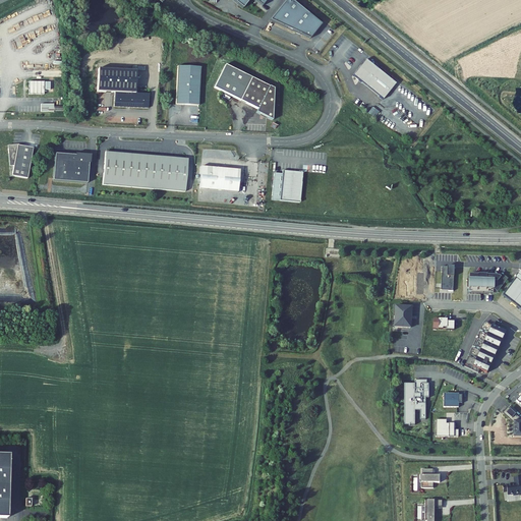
[(322,25),(290,0),(288,0),(270,21),(310,40),(322,25)]
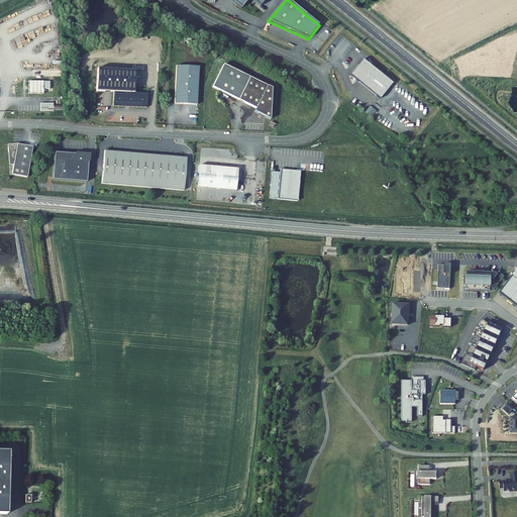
[(392,85),(363,61),(350,77),(379,101),(392,85)]
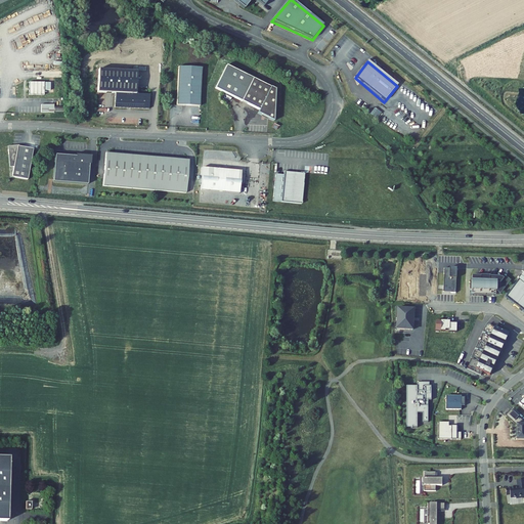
[(215,88),(259,110),(258,114),(274,121),(275,89),(227,66),(215,88)]
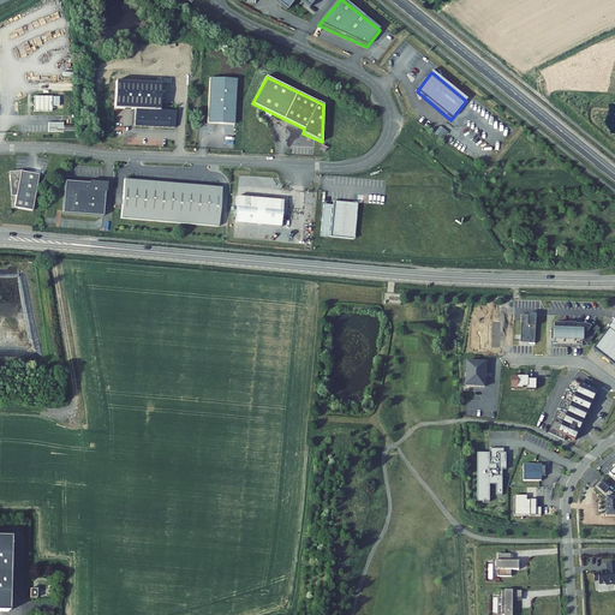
[(209,78),(207,124),(234,125),(237,79),(209,78)]
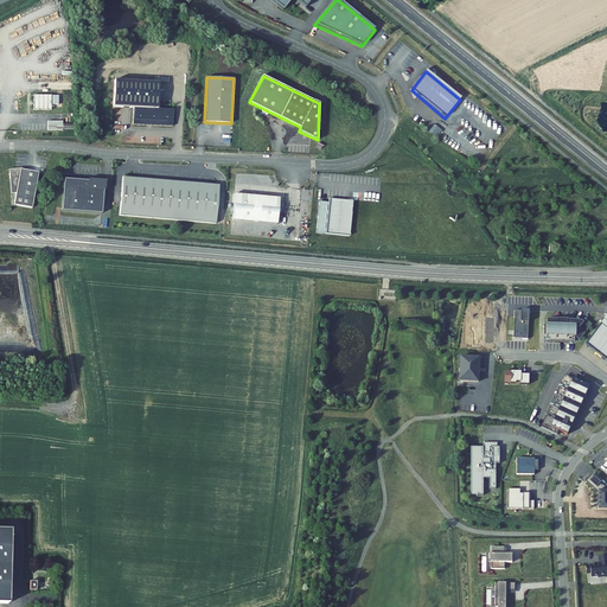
[(158,109),(159,82),(115,81),(114,107),(134,108),(133,125),(173,126),(173,110),(158,109)]
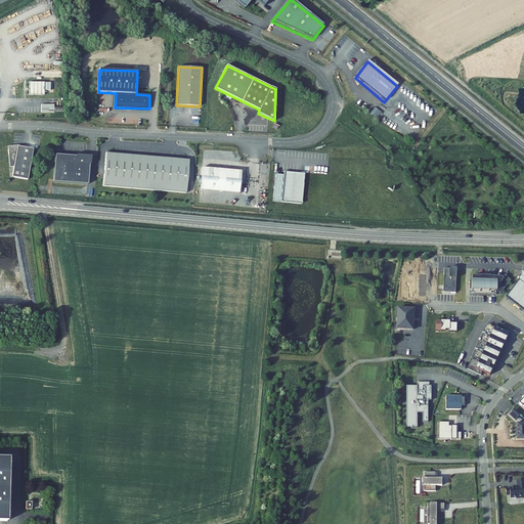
[(44,95),(44,83),(29,82),(29,95),(44,95)]
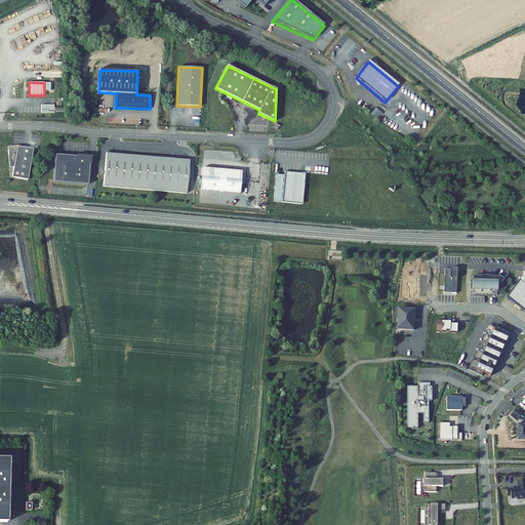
[(12,177),(28,180),(33,150),(17,147),(17,146),(8,147),(9,167),(13,167),(12,177)]
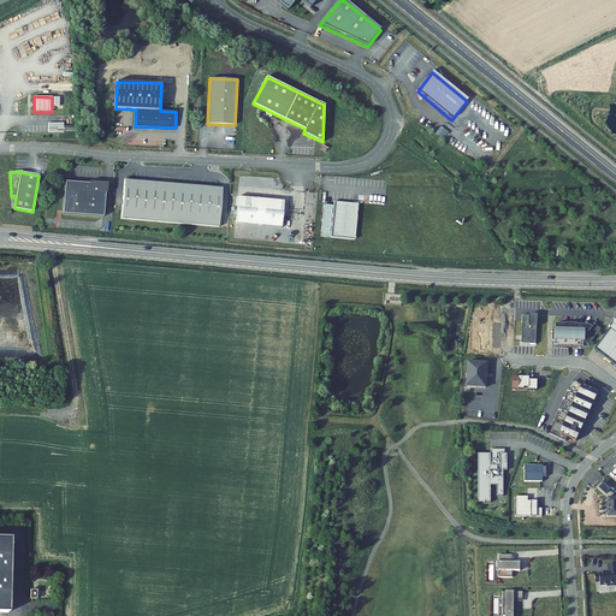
[(124,179),(122,219),(219,227),(223,188),(124,179)]
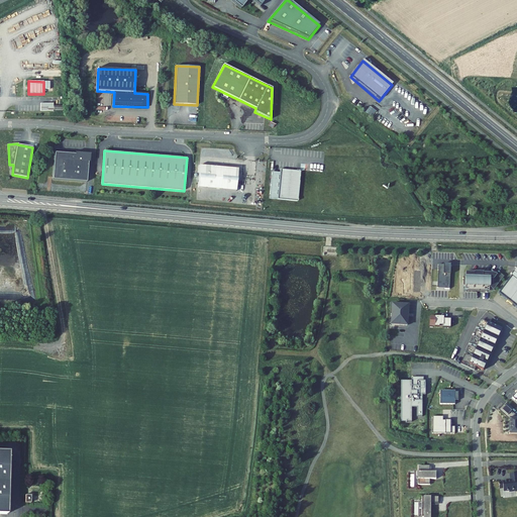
[(53,180),(87,183),(88,163),(89,163),(90,154),(75,152),(75,154),(55,152),(53,180)]
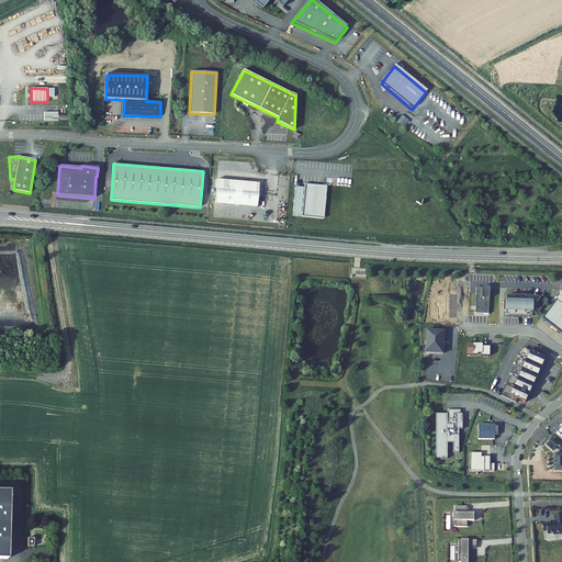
[(217,180),(215,204),(257,208),(259,183),(217,180)]
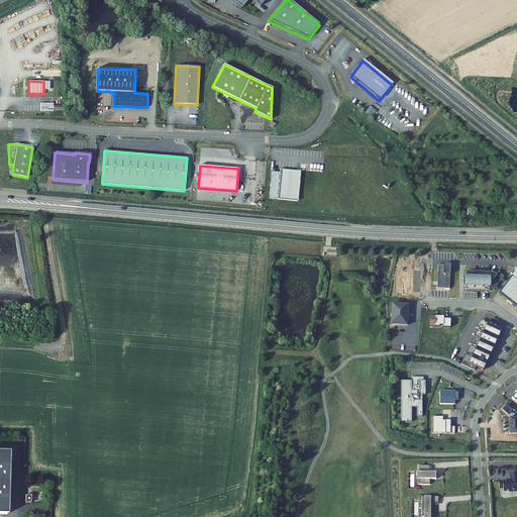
[(300,172),(281,170),(280,173),(273,173),(271,199),(278,199),(298,201),(301,172),(300,172)]
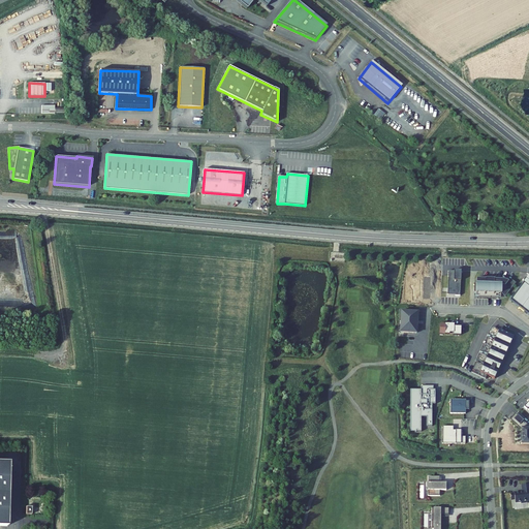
[(447,294),(460,296),(461,271),(448,271),(447,294)]
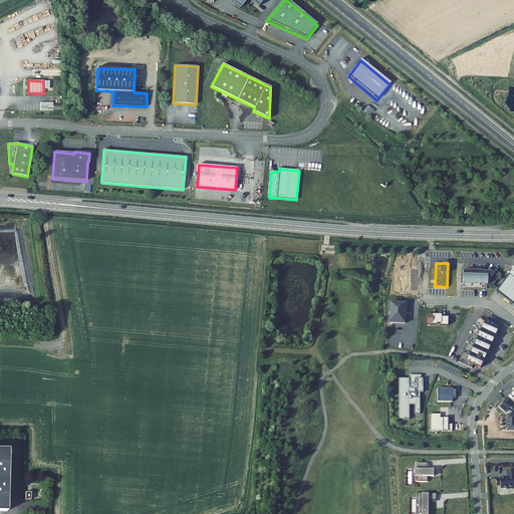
[(513,270),(496,292),(513,306),(513,270)]
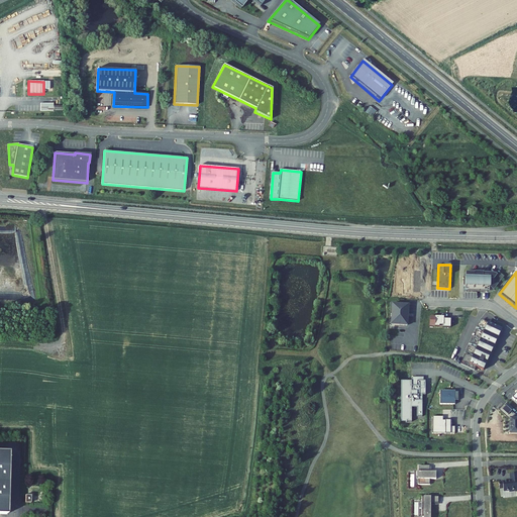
[(475,274),(467,273),(467,288),(467,289),(468,289),(468,291),(493,292),(505,278),(501,274),(500,274),(498,273),(475,273),(475,274)]
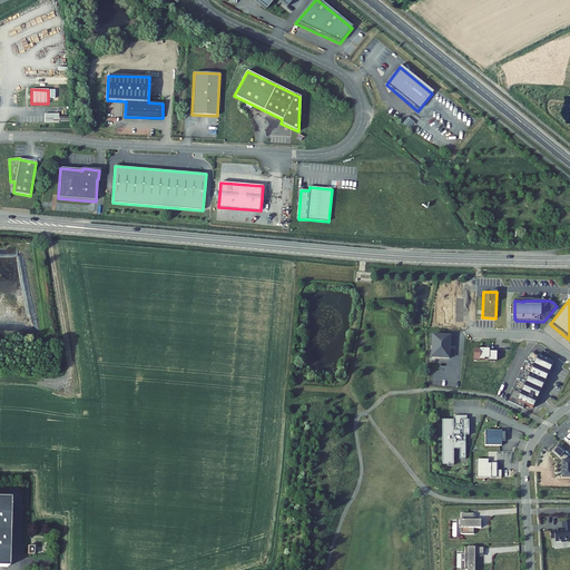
[(450,357),(451,334),(433,333),(432,356),(450,357)]
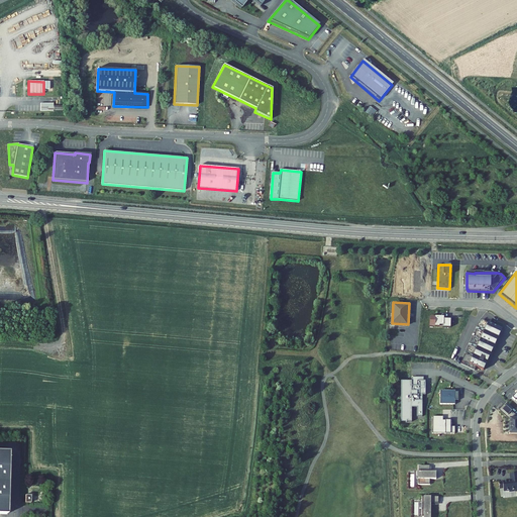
[(451,328),(451,320),(442,320),(442,318),(430,318),(430,327),(444,327),(444,328),(451,328)]
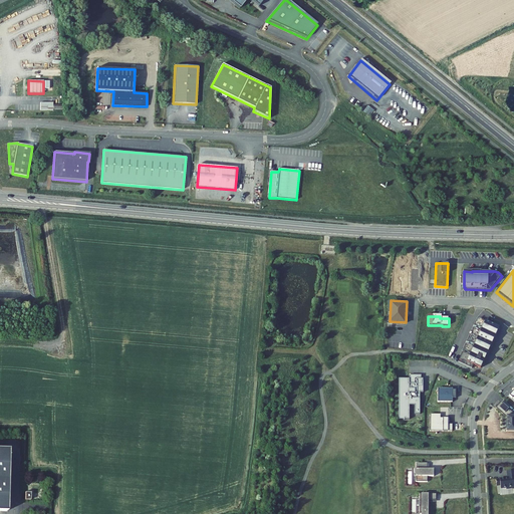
[(467,362),(485,322),(478,319),(461,359),(467,362)]
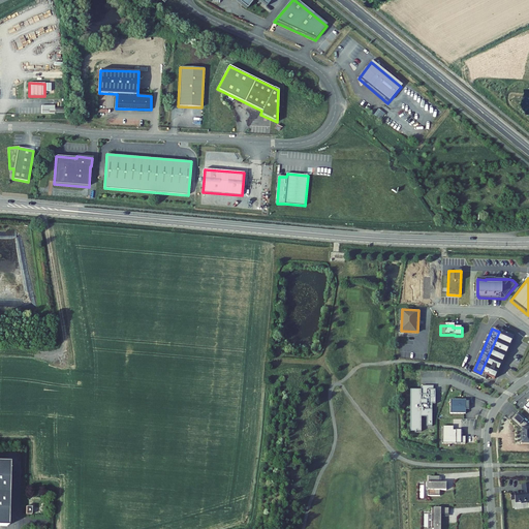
[(514,338),(499,332),(480,373),(474,370),(472,373),(487,380),(488,376),(495,379),(514,338)]
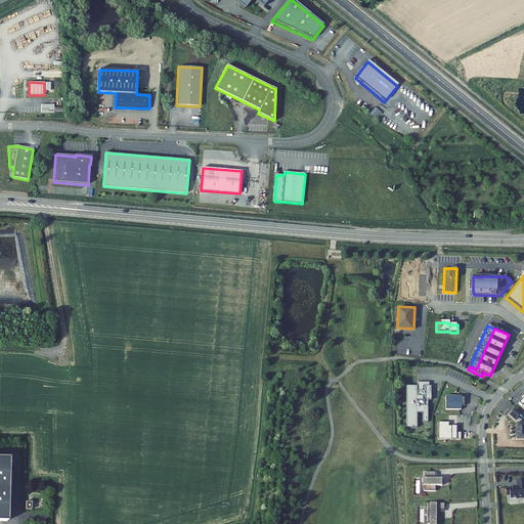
[(429,383),(417,383),(418,386),(406,387),(407,428),(419,428),(418,413),(423,412),(424,422),(429,422),(428,400),(429,400),(429,383)]
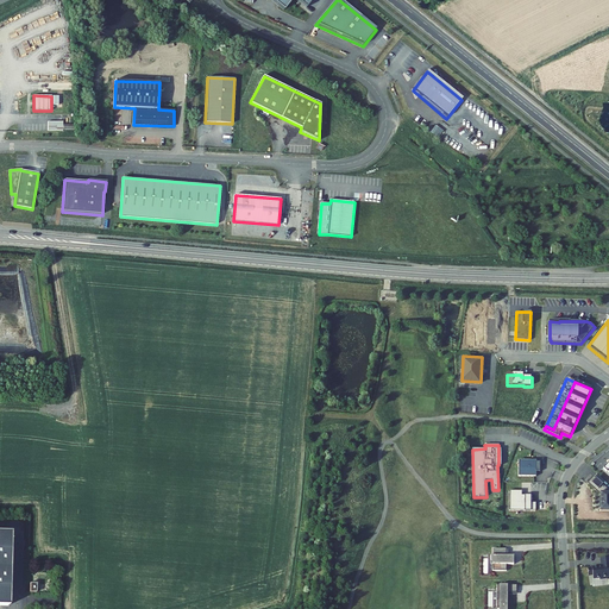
[(537,459),(519,459),(519,476),(537,476),(537,471),(540,471),(540,465),(538,463),(537,463),(537,459)]
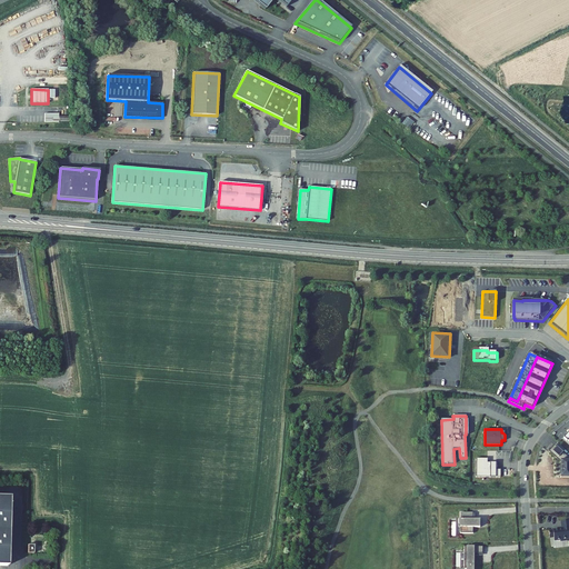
[(567,456),(555,445),(549,450),(560,460),(560,462),(559,462),(559,473),(560,473),(560,477),(568,477),(568,459),(567,459),(567,456)]
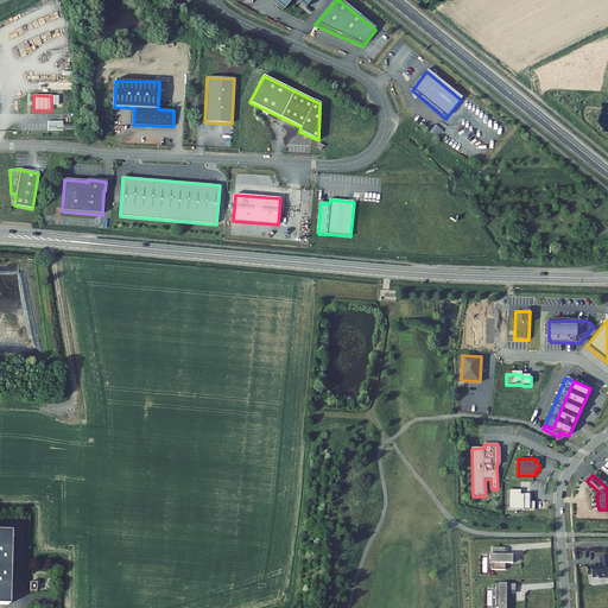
[(521,489),(508,489),(510,510),(536,508),(536,501),(531,501),(531,493),(521,493),(521,489)]
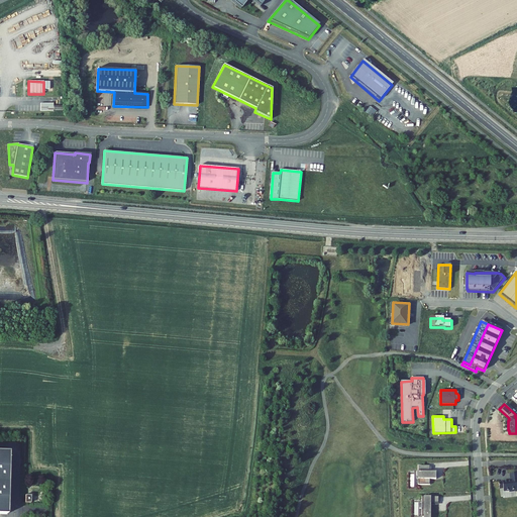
[(429,466),(418,466),(418,472),(417,472),(417,479),(418,479),(418,484),(430,484),(430,479),(436,479),(436,472),(429,472),(429,466)]
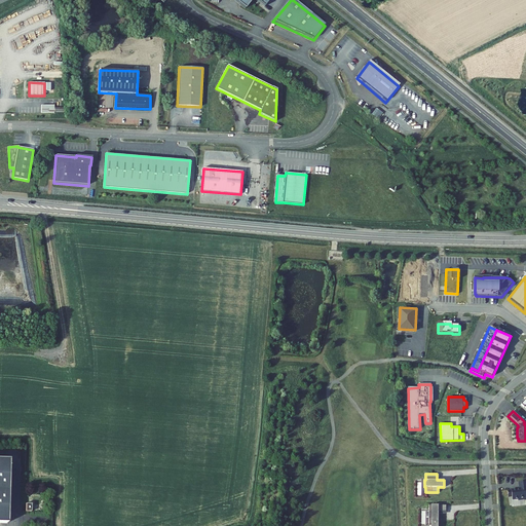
[(525,499),(525,482),(519,484),(520,491),(509,492),(509,499),(513,498),(513,501),(519,500),(519,502),(525,501),(525,499)]
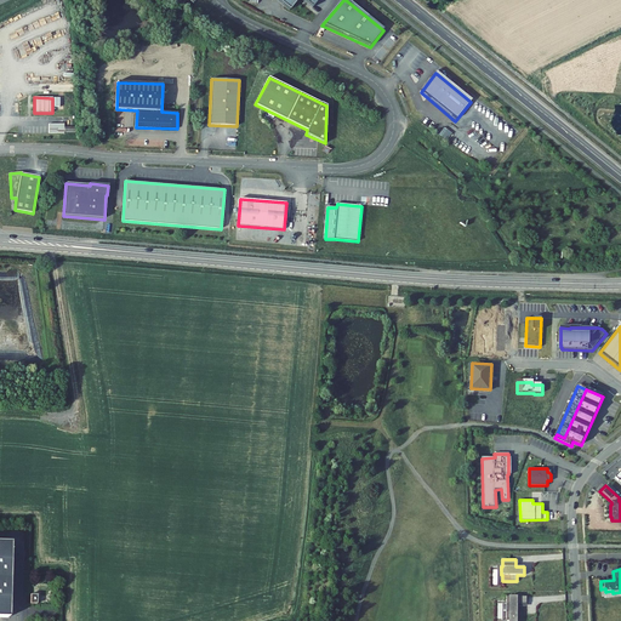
[(528,596),(507,597),(507,617),(510,617),(510,620),(518,620),(518,607),(518,604),(528,604),(528,596)]
